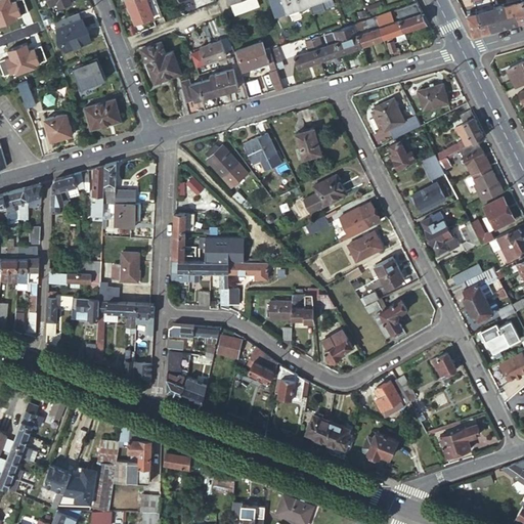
[(147,0),(127,0),(136,23),(154,15),(147,0)]
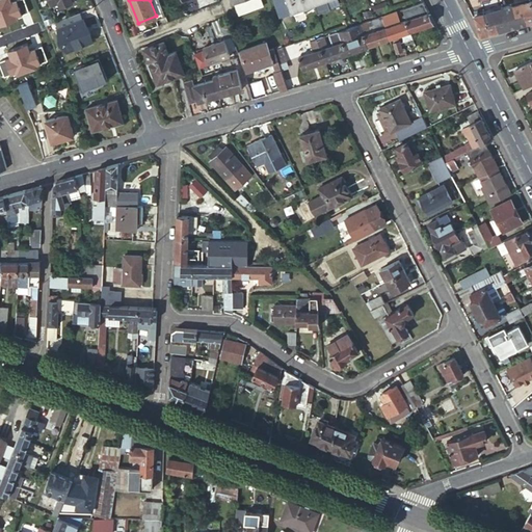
[(165,16),(159,0),(150,0),(156,16),(157,19),(165,16)]
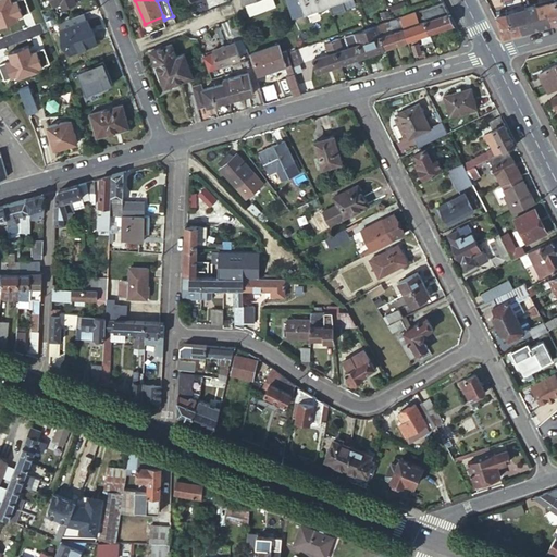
[(276,8),(273,0),(261,0),(246,5),(251,17),(276,8)]
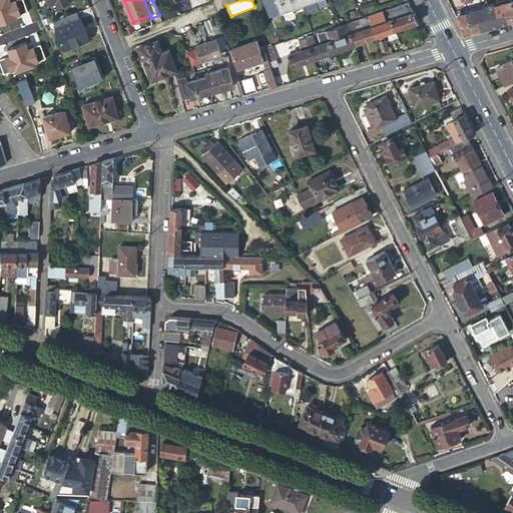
[(283,12),(305,4),(305,3),(303,0),(276,0),(277,2),(279,1),(283,12)]
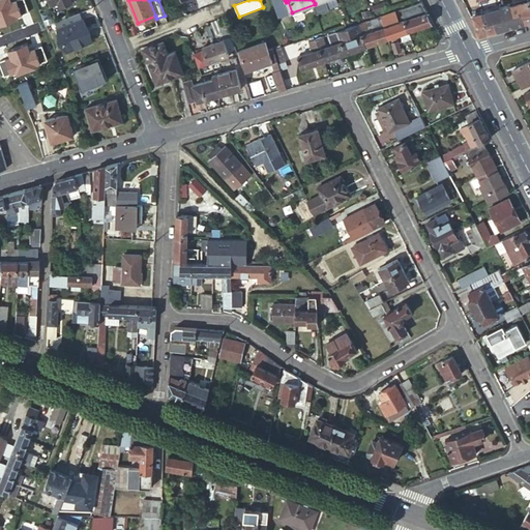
[(529,3),(529,0),(526,0),(510,4),(513,15),(523,12),(525,22),(529,20),(529,3)]
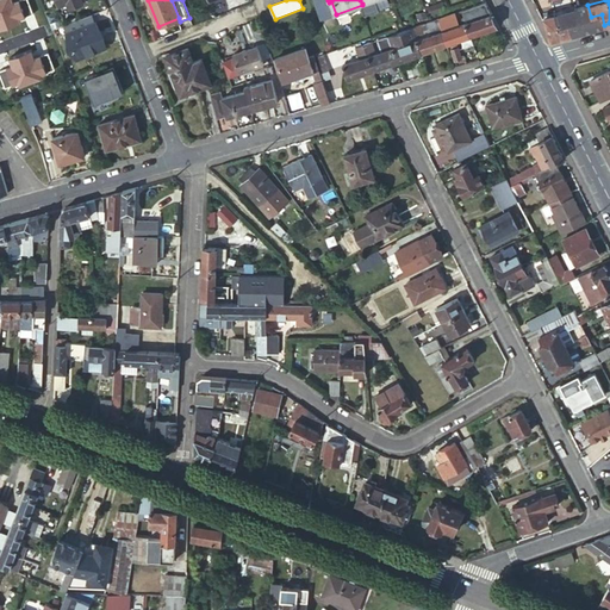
[(497,24),(485,1),(462,10),(464,16),(466,22),(471,35),(497,24)]
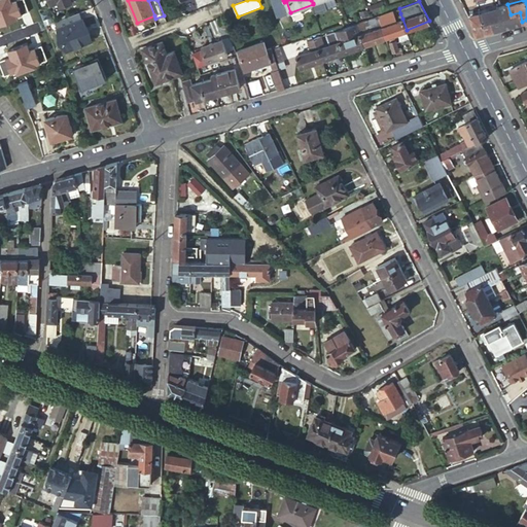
[(383,3),(369,4),(370,12),(384,10),(383,3)]
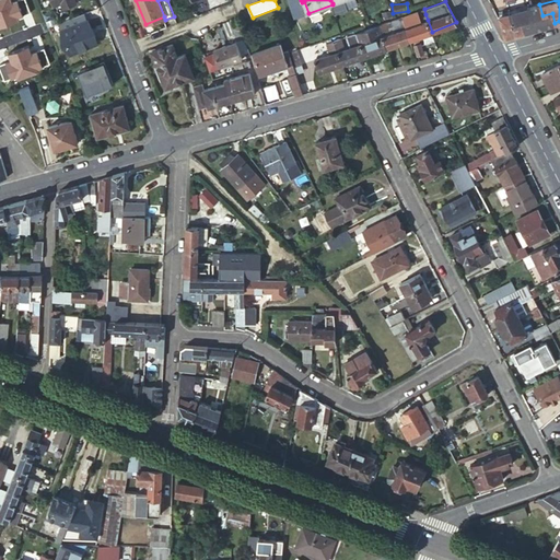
[(546,26),(555,23),(552,13),(543,15),(539,4),(531,8),(536,28),(546,26)]
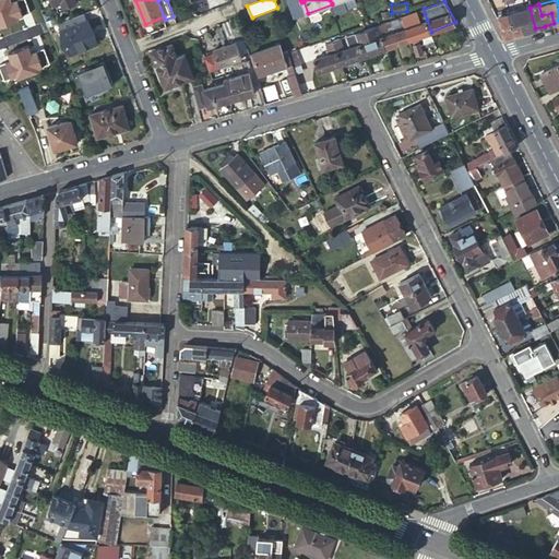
[(530,8),(510,12),(513,24),(523,21),(525,32),(530,30),(535,28),(530,8)]
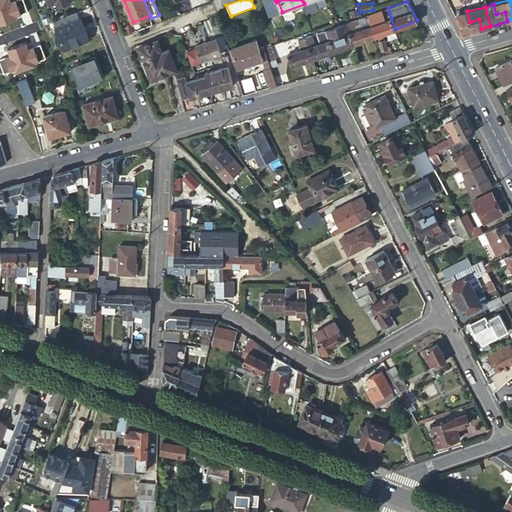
[(378,11),(367,15),(374,36),(395,29),(391,18),(385,21),(382,22),(378,11)]
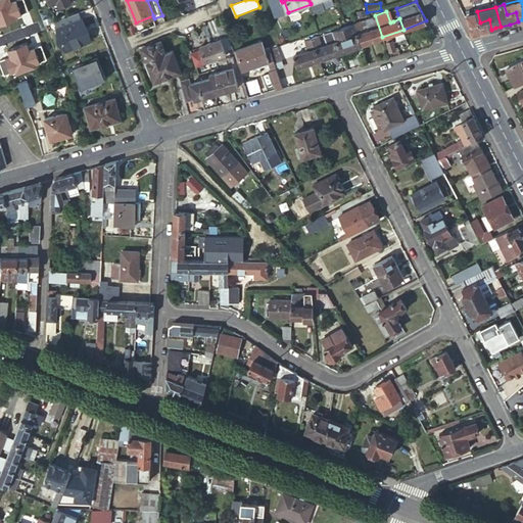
[(480,22),(477,11),(468,14),(473,35),(479,33),(491,30),(489,19),(480,22)]
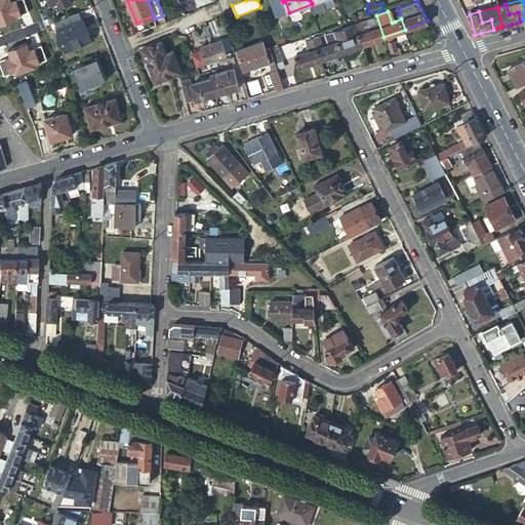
[(81,12),(56,22),(59,31),(67,51),(92,41),(84,21),(81,12)]
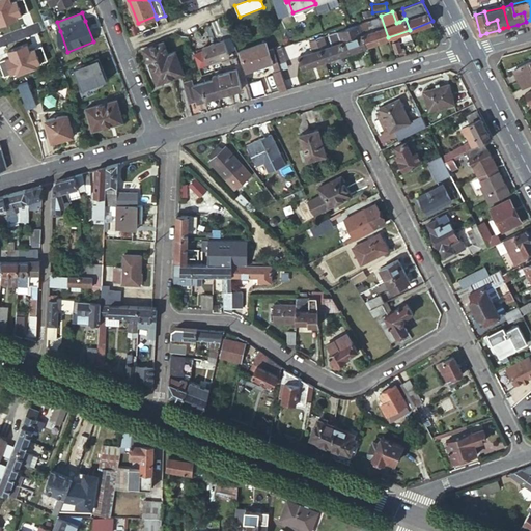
[(366,45),(388,37),(381,16),(359,24),(366,45)]
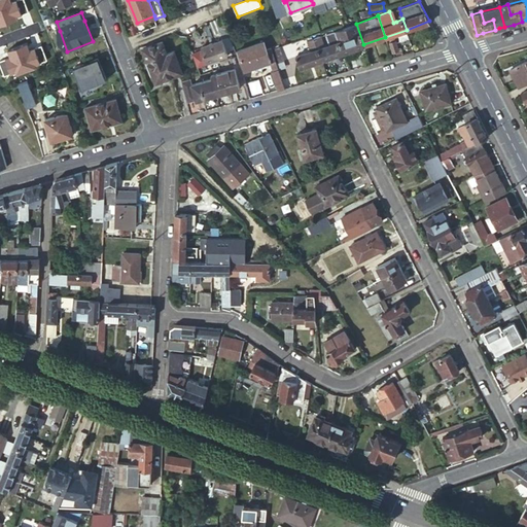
[(360,45),(363,44),(356,24),(350,26),(354,36),(340,41),(344,51),(360,45)]
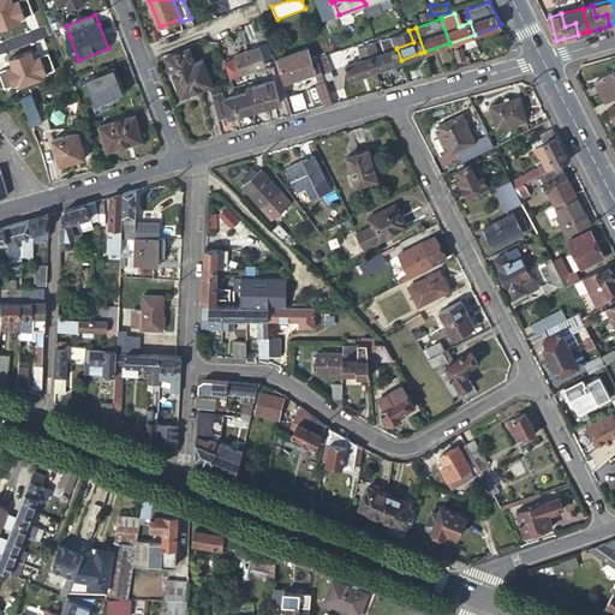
[(408,30),(392,36),(396,48),(413,42),(408,30)]
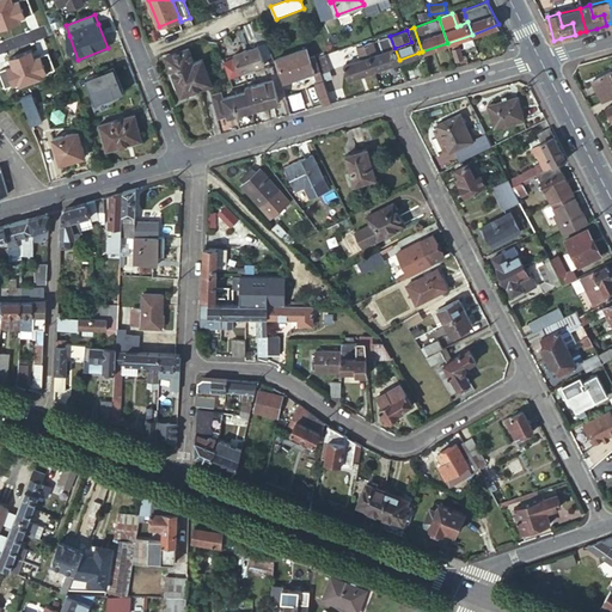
[(366,44),(374,69),(399,60),(395,48),(390,36),(366,44)]
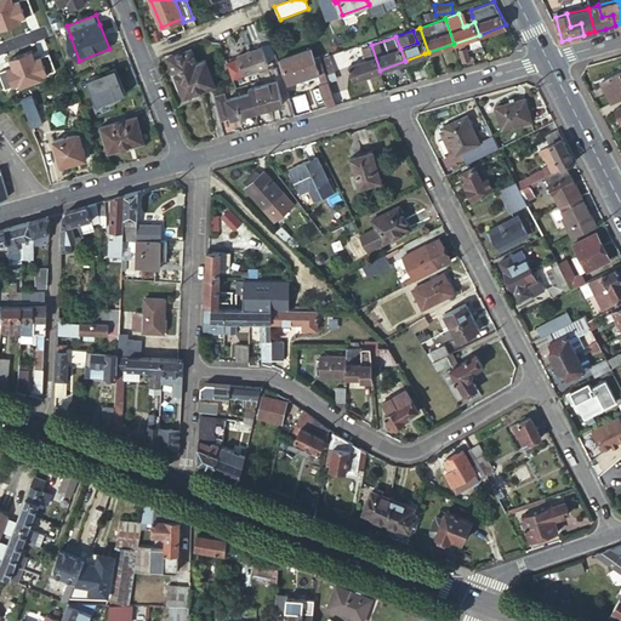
[(354,80),(380,70),(371,45),(368,46),(364,47),(369,61),(349,67),(354,80)]
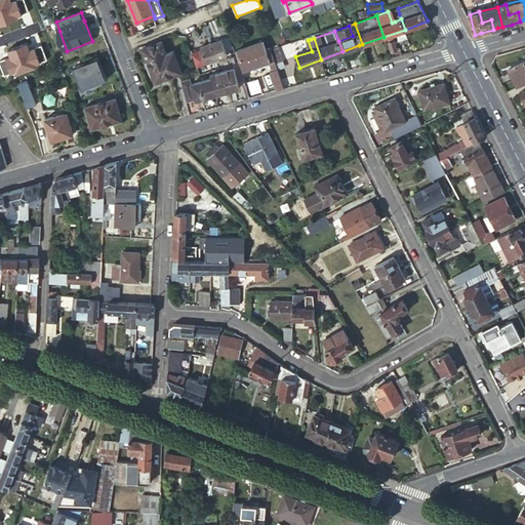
[(398,50),(395,39),(389,41),(392,52),(398,50)]
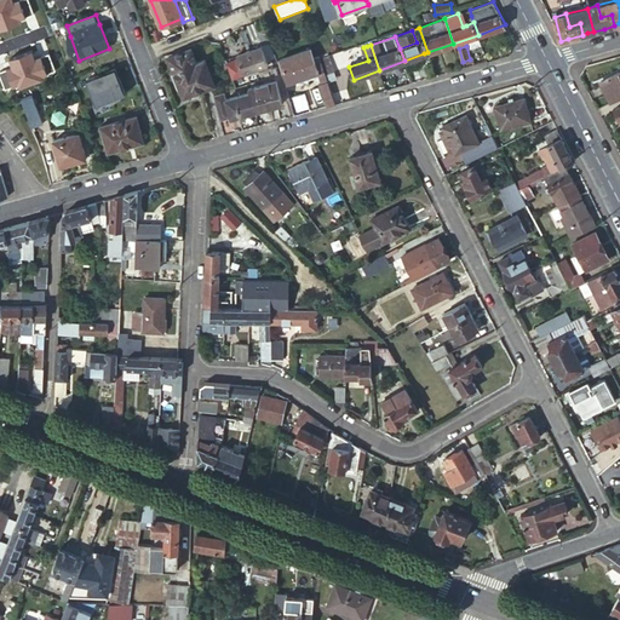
[(171,58),(176,73),(200,63),(194,49),(171,58)]
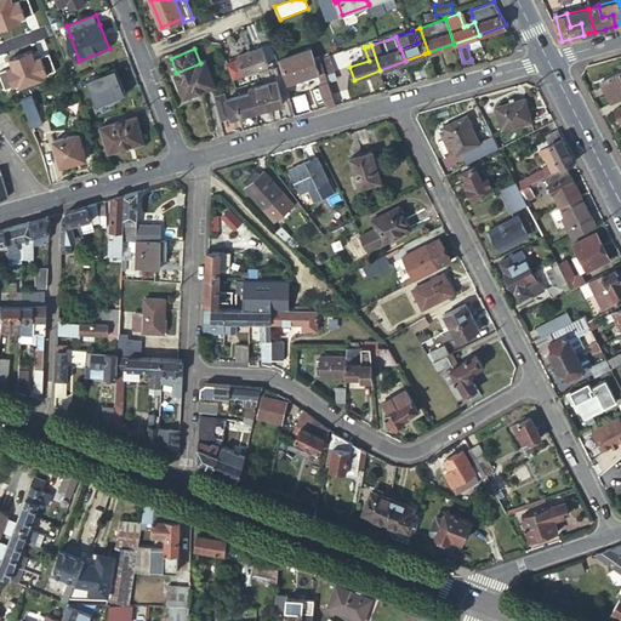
[(240,60),(229,63),(234,78),(271,67),(265,49),(239,56),(240,60)]
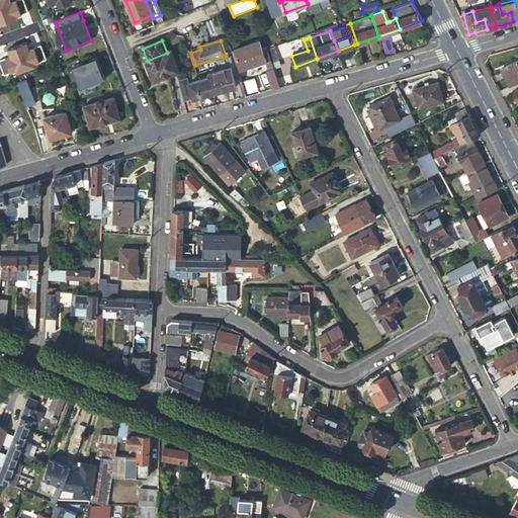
[(269,49),(268,47),(264,48),(261,40),(235,50),(242,70),(268,61),(270,66),(267,67),(275,91),(281,88),(281,87),(273,62),(269,49)]
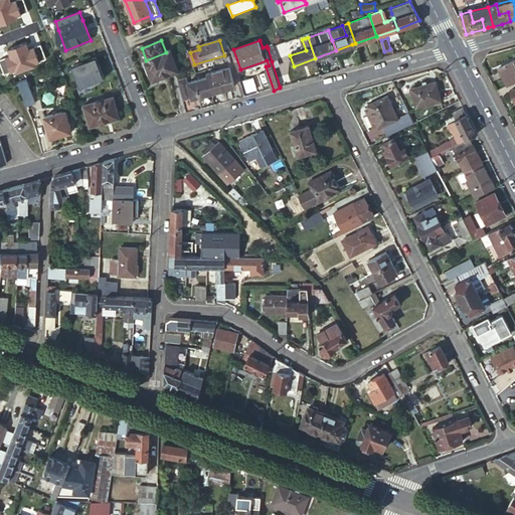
[(268,48),(272,61),(279,59),(275,46),(268,48)]
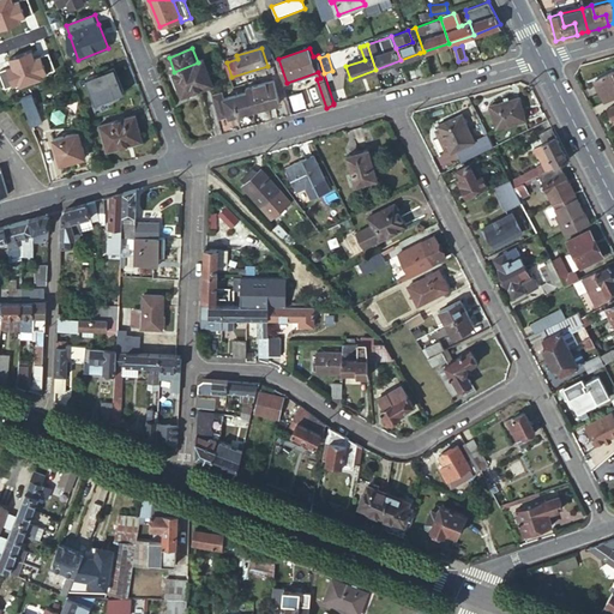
[(198,62),(174,72),(185,97),(215,85),(205,60),(198,62)]
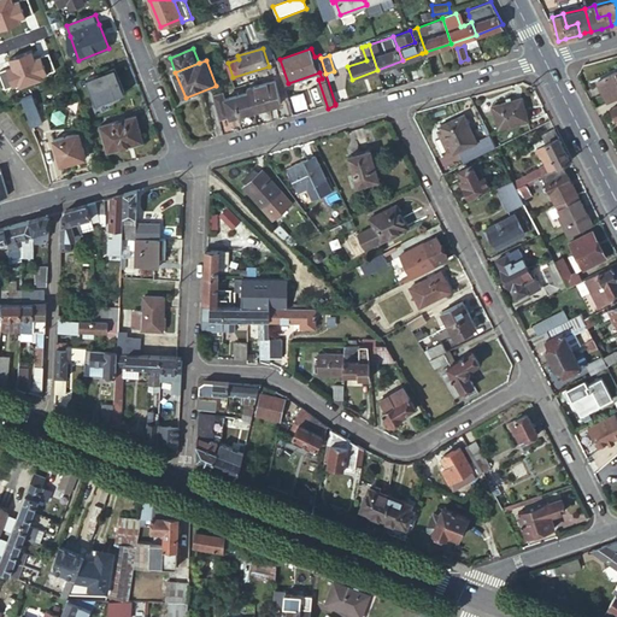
[(125,94),(116,69),(87,80),(97,105),(125,94)]
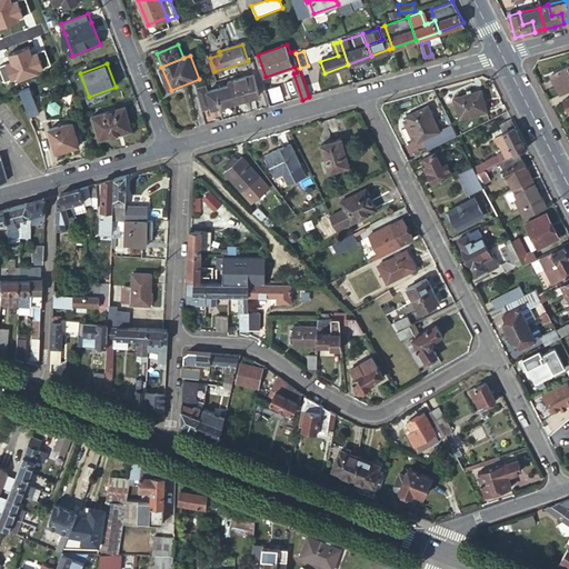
[(568,65),(551,75),(561,95),(568,90),(568,65)]
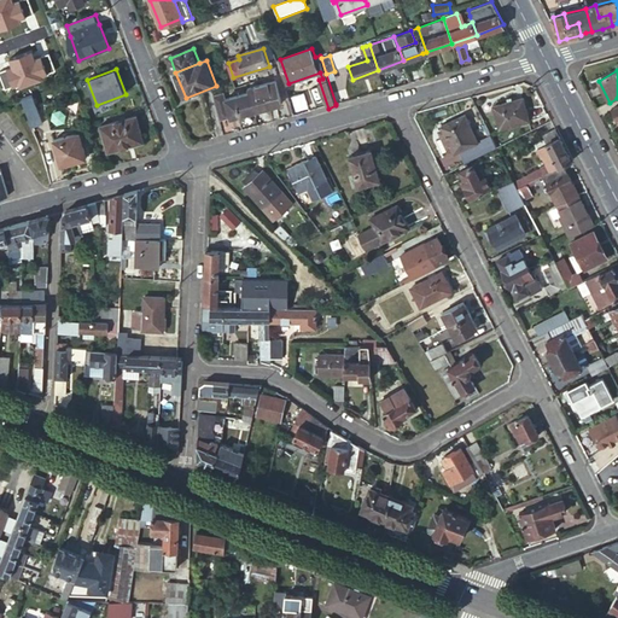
[(263,83),(270,108),(283,104),(277,80),(263,83)]
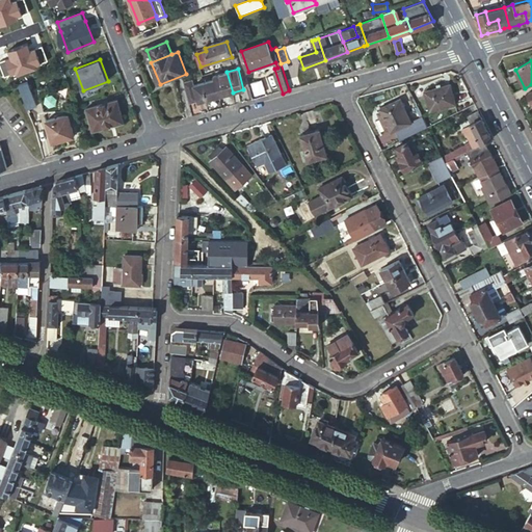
[(220,96),(233,92),(227,72),(214,76),(215,80),(220,96)]
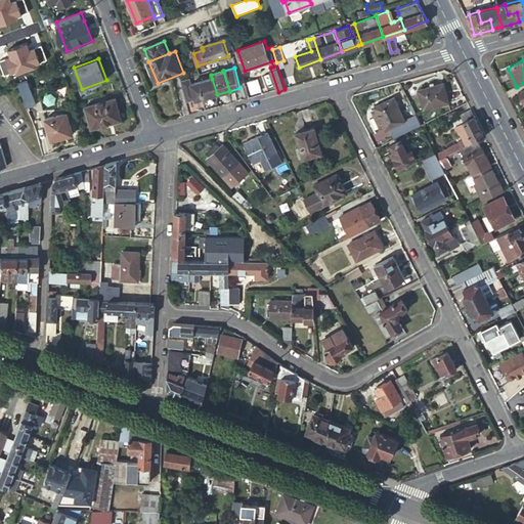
[(187,102),(217,94),(212,79),(191,84),(190,78),(182,81),(187,102)]
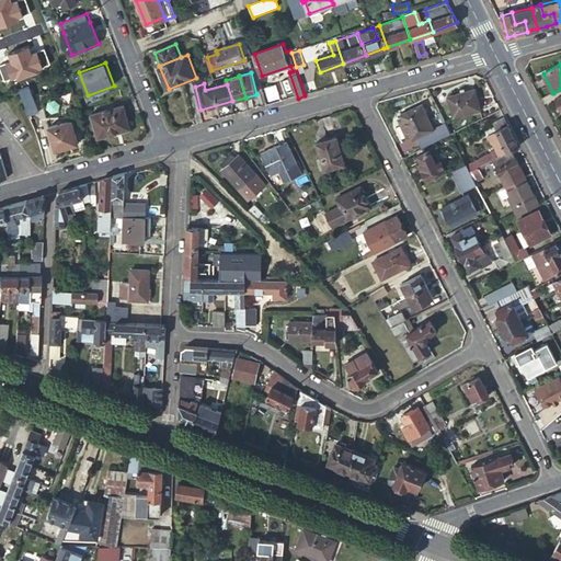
[(481,109),(476,88),(466,91),(465,88),(461,89),(462,92),(448,95),(454,115),(481,109)]
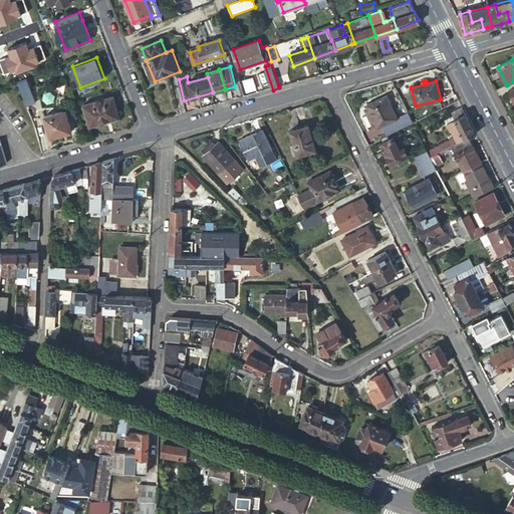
[(21,91),(27,107),(37,103),(31,87),(21,91)]
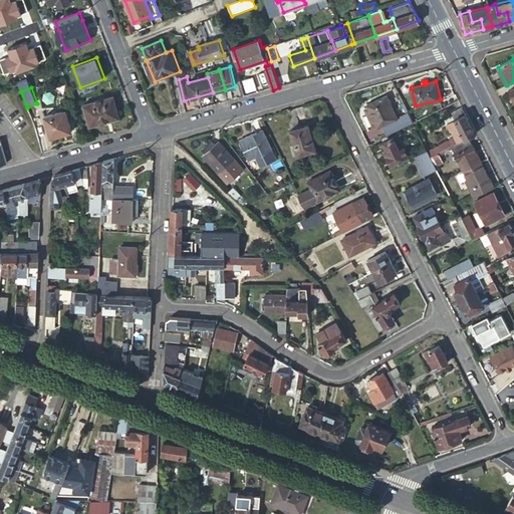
[(403,126),(401,123),(400,121),(399,118),(387,94),(367,103),(368,106),(372,114),(376,123),(379,127),(382,126),(387,135),(403,126)]
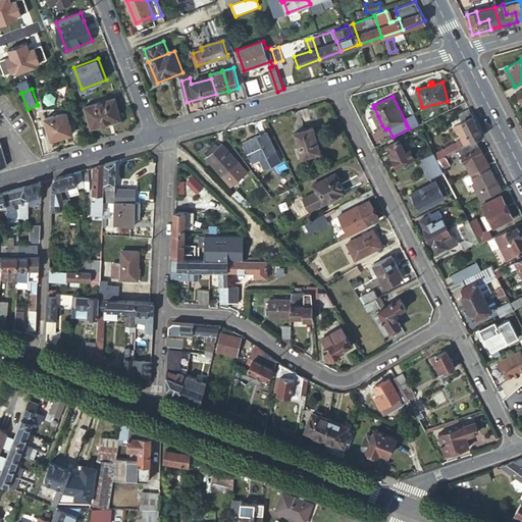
[(123,120),(116,98),(87,107),(92,128),(123,120)]
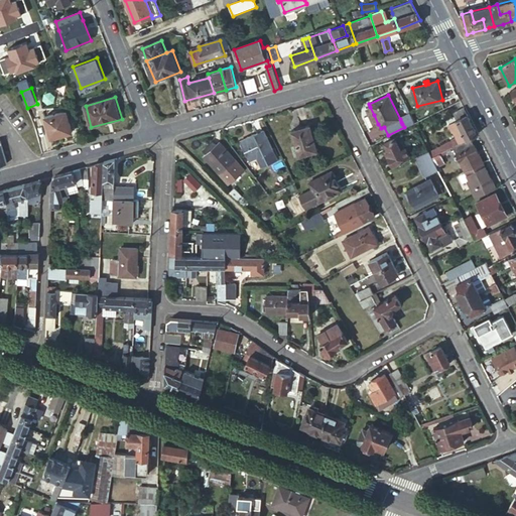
[(372,127),(378,124),(374,115),(370,107),(369,108),(368,109),(368,111),(370,116),(367,118),(372,127)]
